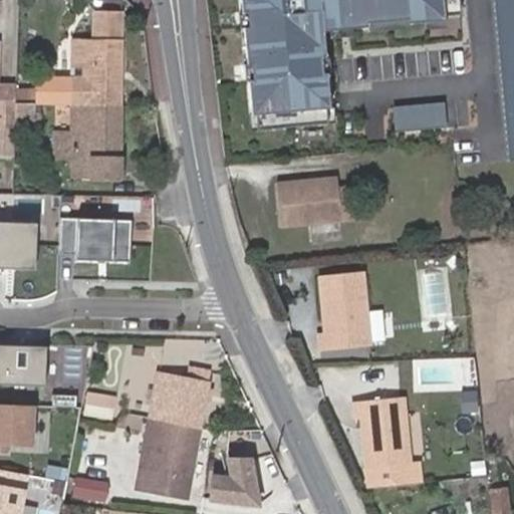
[(240,0),(241,11),(246,11),(248,26),(243,27),(246,64),(250,63),(252,79),(247,80),(251,115),(254,115),(256,131),(327,124),(325,107),(330,108),(326,73),(322,74),(321,57),(325,57),(323,30),(367,26),(367,23),(409,19),(409,23),(446,20),(445,15),(461,14),(460,0),(240,0)]
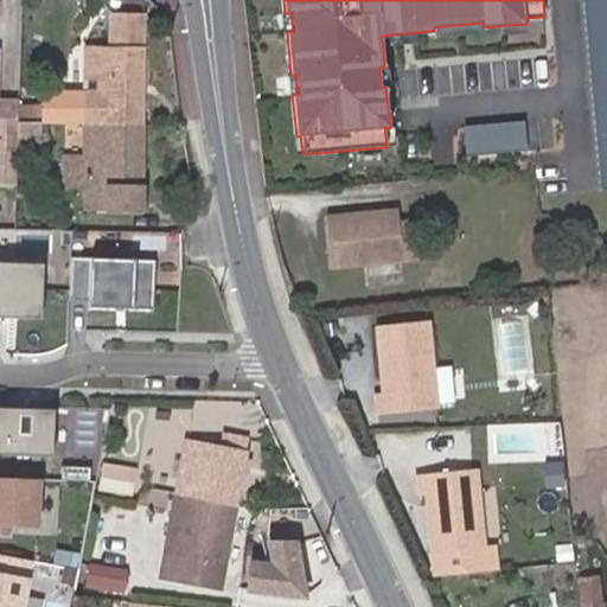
[(85,119),(141,120),(142,7),(107,5),(109,43),(87,42),(85,119)]
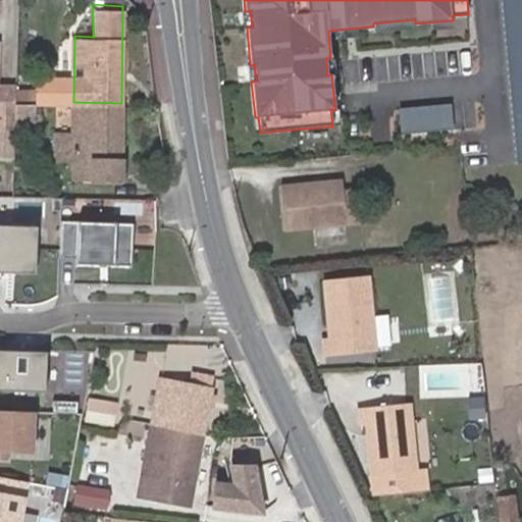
[(15,100),(15,83),(0,82),(0,123),(13,124),(14,115),(15,100)]
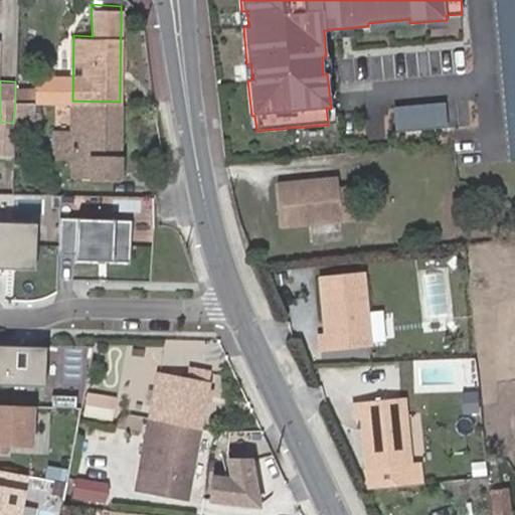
[(36,114),(37,100),(15,99),(14,114),(36,114)]
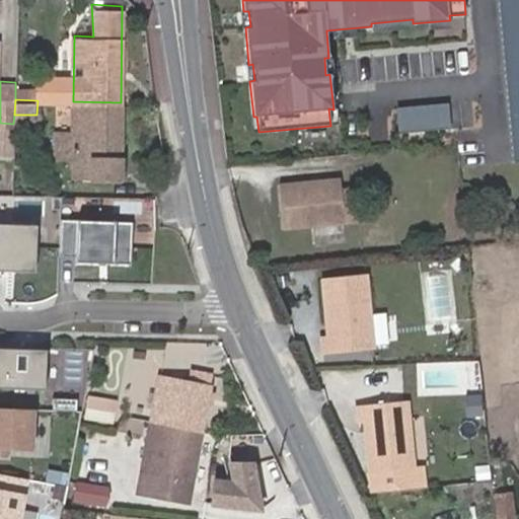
[(120,174),(121,102),(73,101),(72,124),(56,124),(54,155),(72,155),(72,174),(120,174)]
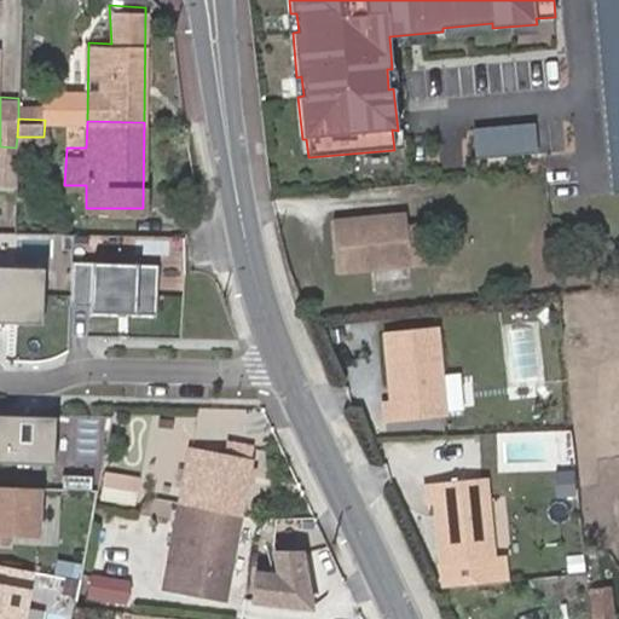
[(536,123),(470,132),(473,158),(538,151),(536,123)]
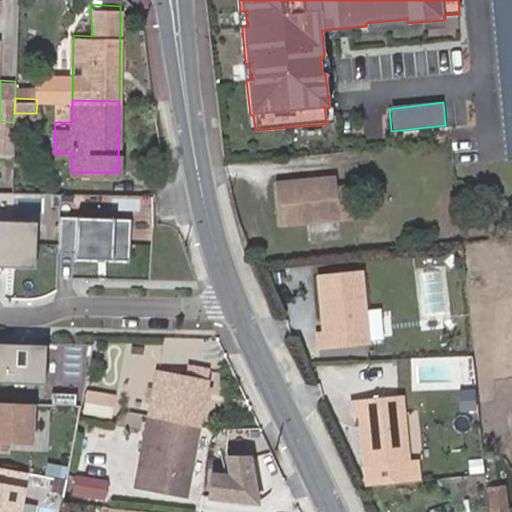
[(340,180),(279,186),(283,228),(357,221),(354,188),(341,190),(340,180)]
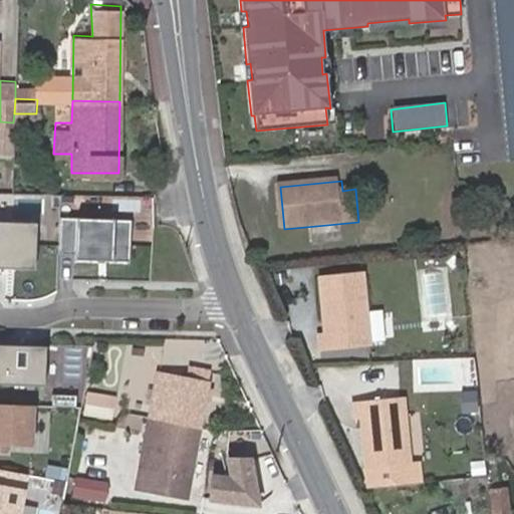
[(130,220),(59,217),(58,253),(75,254),(74,259),(127,261),(130,220)]
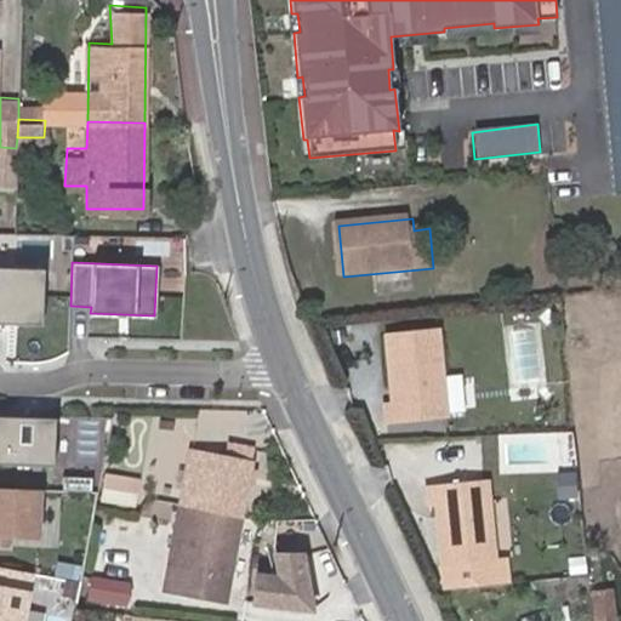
[(44,271),(0,268),(0,331),(0,324),(41,326),(44,271)]
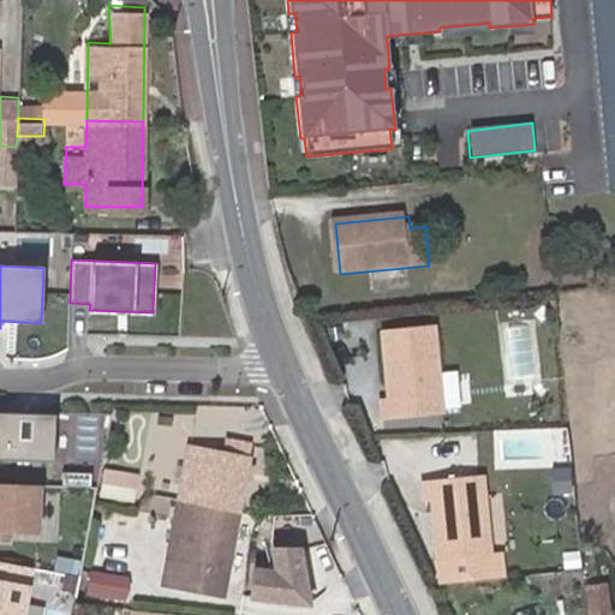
[(443,380),(439,328),(386,334),(393,400),(382,401),(384,423),(447,417),(447,416),(443,380)]
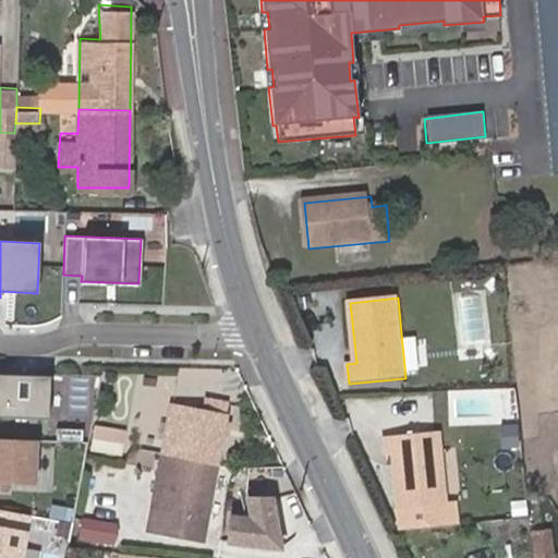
[(419,343),(402,344),(405,377),(422,376),(419,343)]
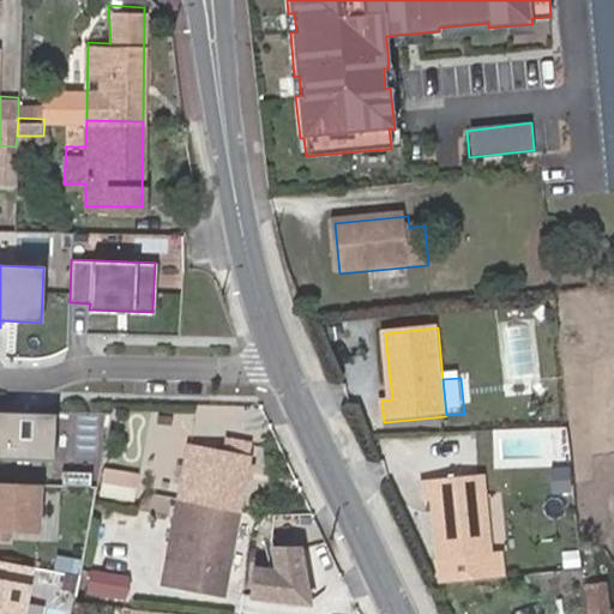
[(166,408),(160,425),(173,429),(178,411),(166,408)]
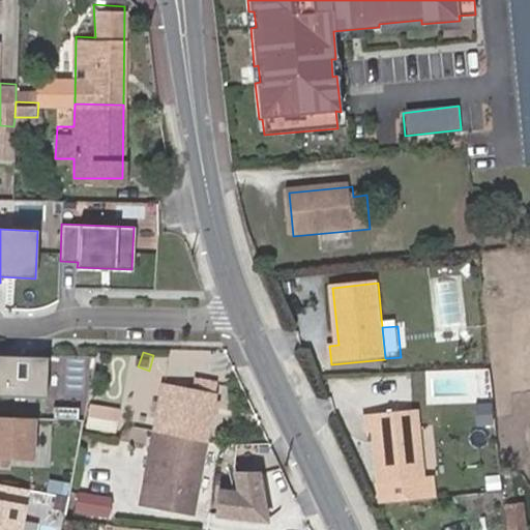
[(48,355),(0,353),(0,395),(47,398),(48,355)]
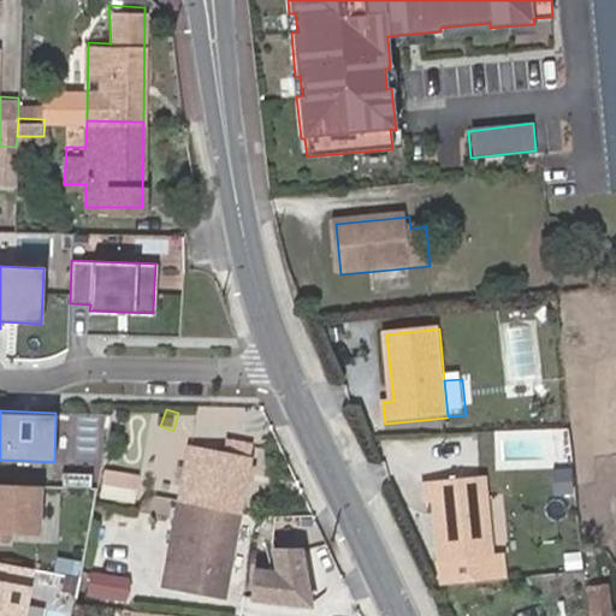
[(236,510),(250,444),(230,439),(226,452),(190,444),(179,499),(236,510)]
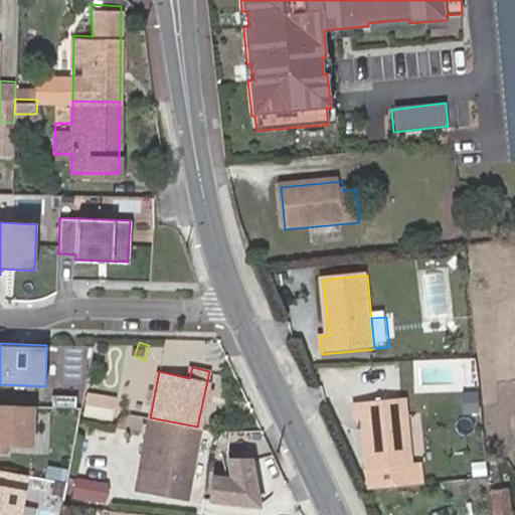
[(407,400),(382,402),(389,470),(414,468),(407,400)]
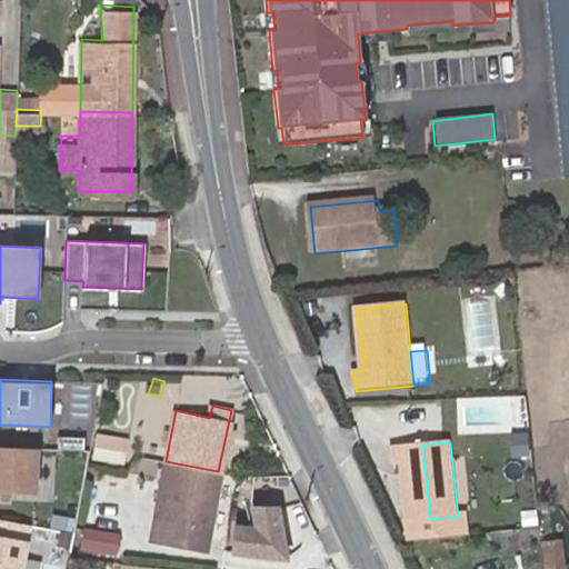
[(409,521),(430,519),(422,445),(393,448),(396,468),(403,467),(409,521)]
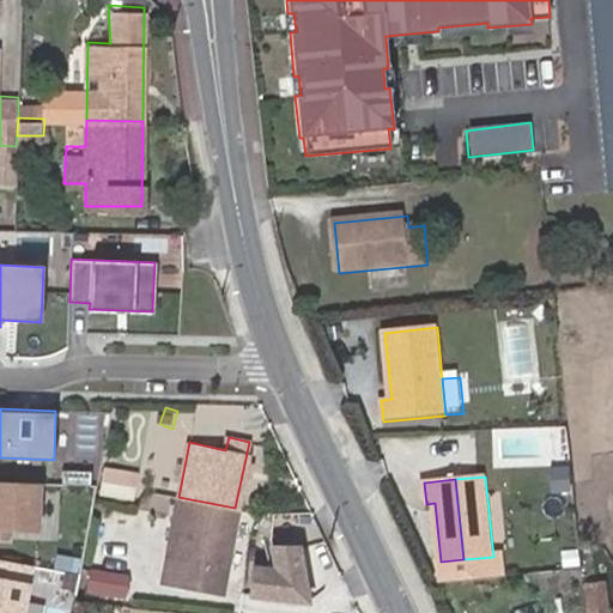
[(40,484),(0,483),(0,532),(37,533),(40,484)]
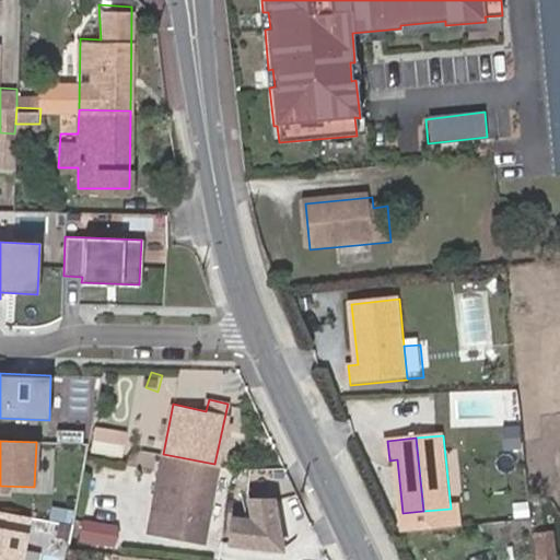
[(214,464),(163,454),(148,528),(198,538),(214,464)]
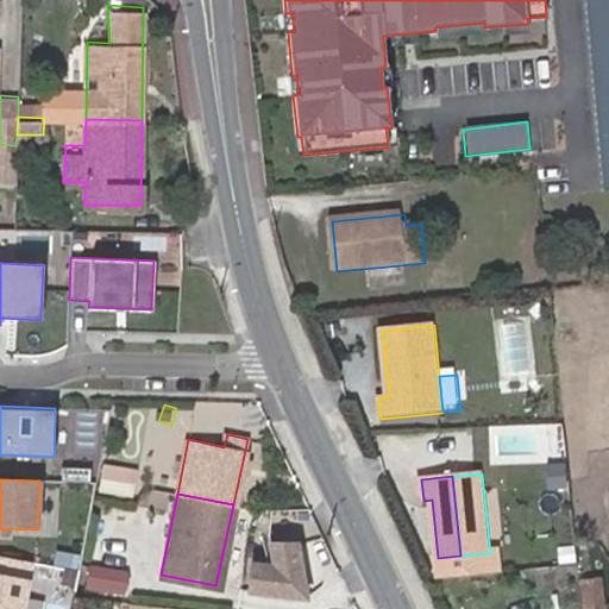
[(251,582),(308,589),(296,535),(270,534),(274,557),(255,554),(251,582)]
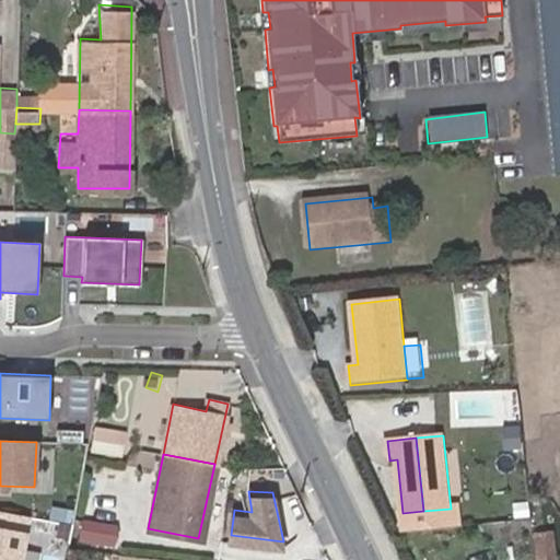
[(23,559),(32,517),(0,511),(0,559),(23,559)]
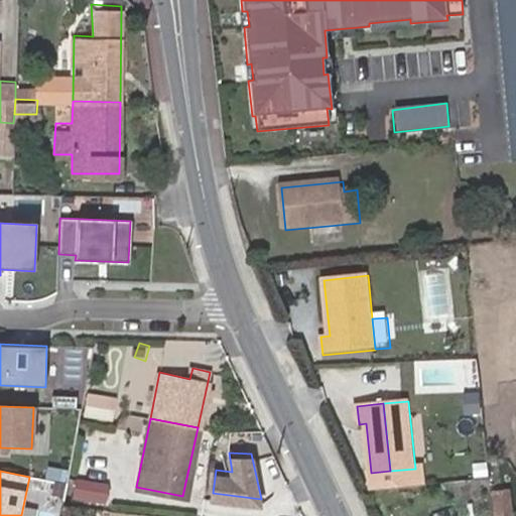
[(94,484),(92,491),(101,493),(103,485),(94,484)]
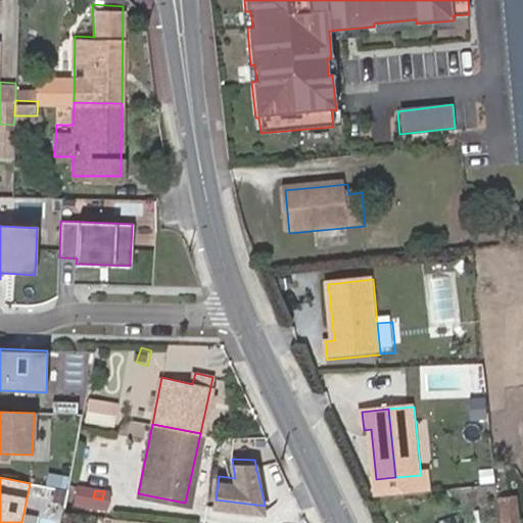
[(106,507),(146,511),(147,498),(108,492),(106,507)]
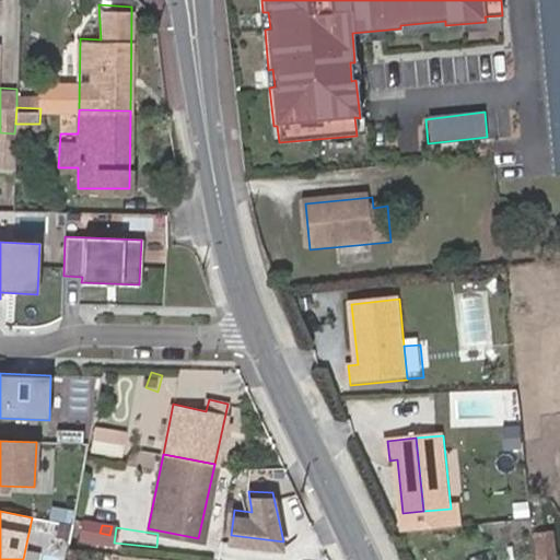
[(535,537),(537,559),(555,559),(552,535),(535,537)]
